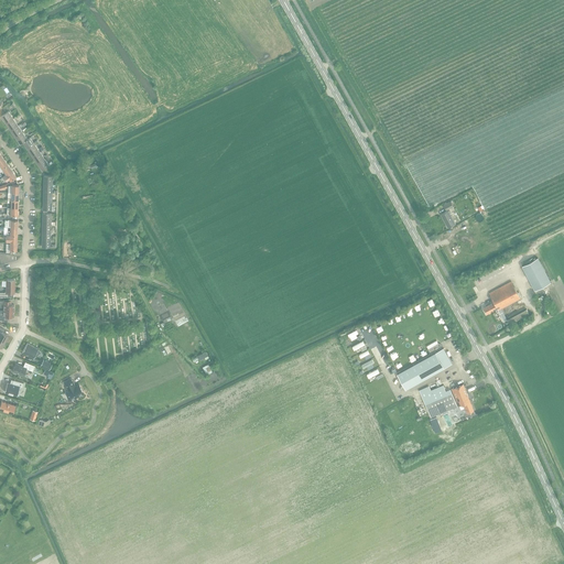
[(6,123),(13,118),(8,111),(1,117),(6,123)]
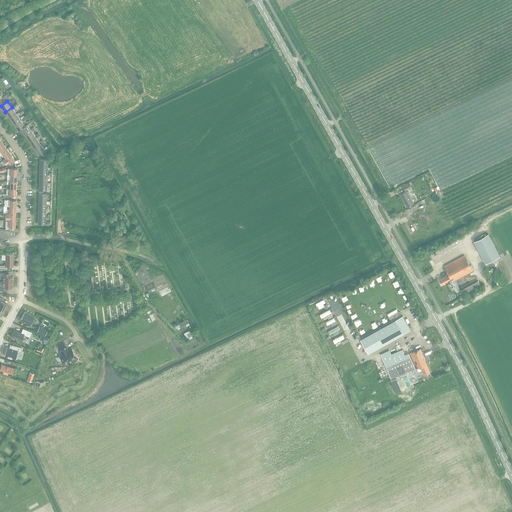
[(9,118),(16,114),(12,107),(5,112),(9,118)]
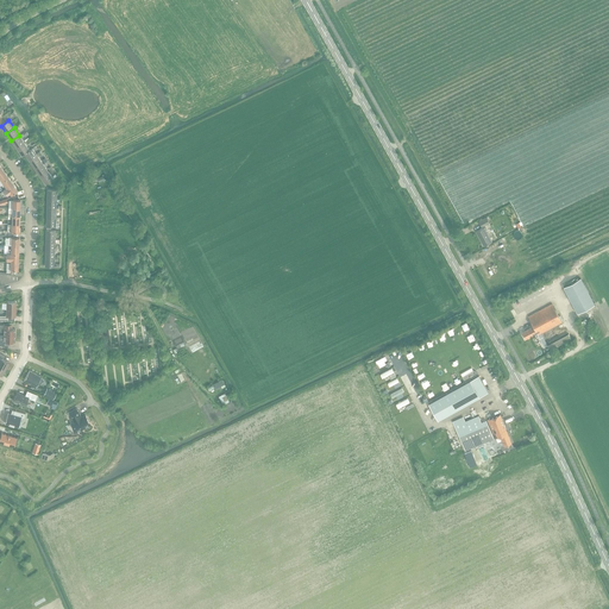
[(17,149),(24,143),(19,136),(11,140),(17,149)]
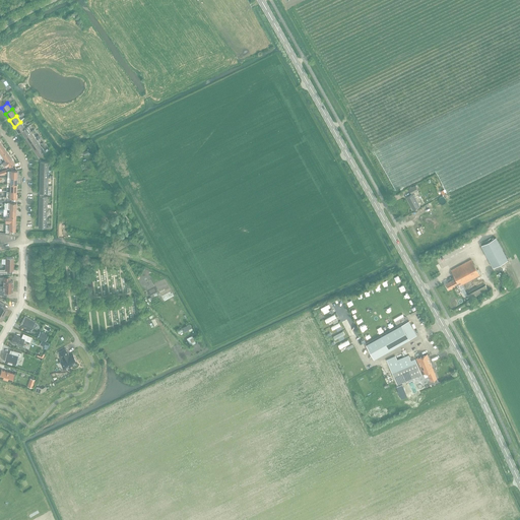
[(18,133),(21,131),(25,128),(20,122),(14,127),(18,133)]
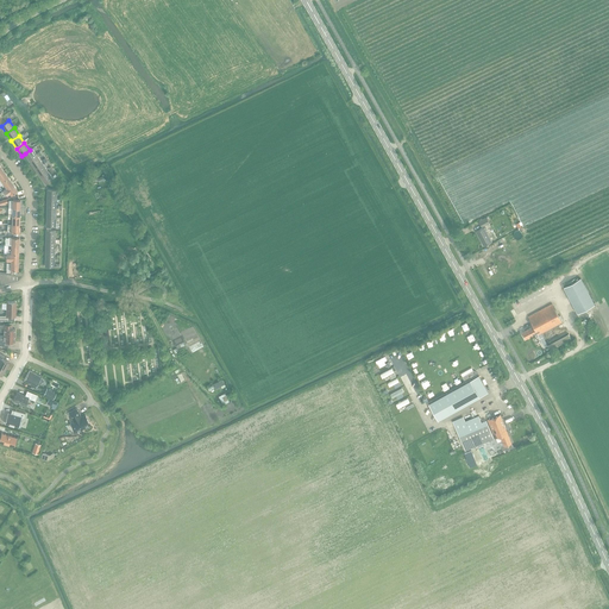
[(30,162),(37,156),(32,149),(30,150),(25,154),(30,162)]
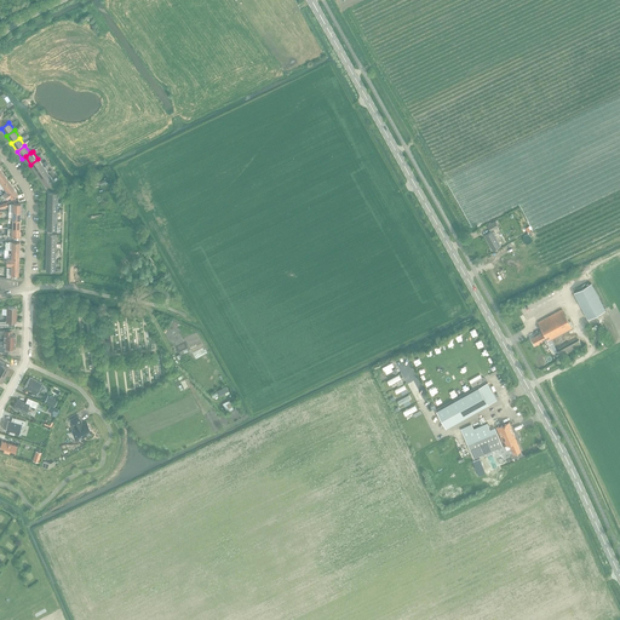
[(35,172),(44,166),(38,159),(30,165),(35,172)]
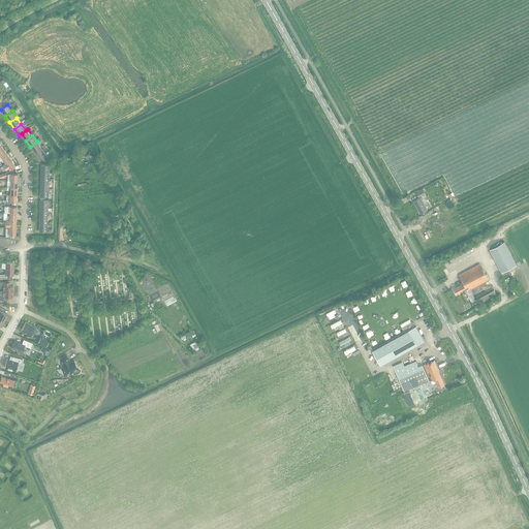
[(35,153),(41,149),(37,142),(30,147),(35,153)]
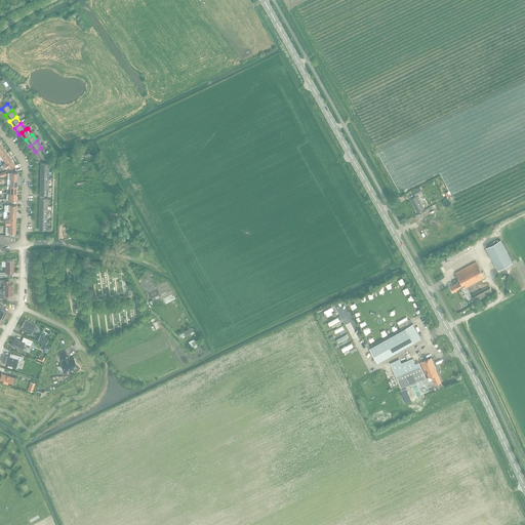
[(41,148),(35,152),(39,159),(45,154),(41,148)]
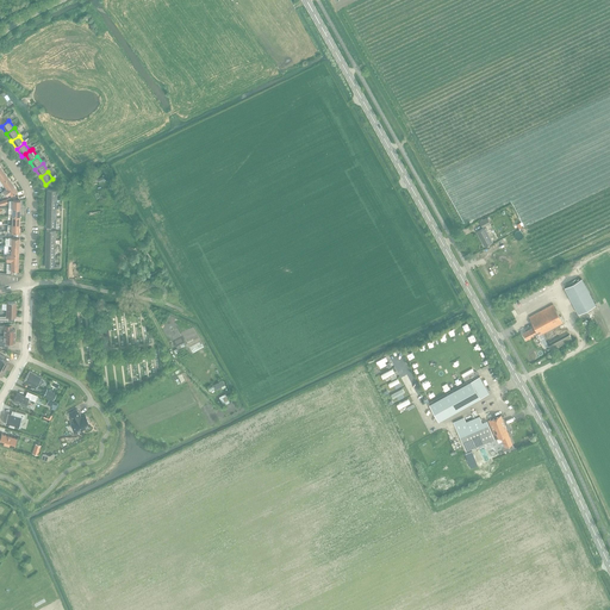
[(6,188),(12,185),(8,178),(0,182),(0,186),(4,185),(6,188)]
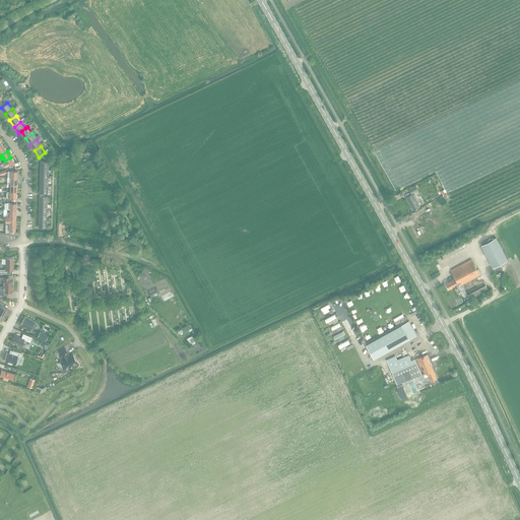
[(3,163),(1,164),(4,168),(5,167),(8,165),(9,167),(14,163),(10,157),(5,160),(3,163)]
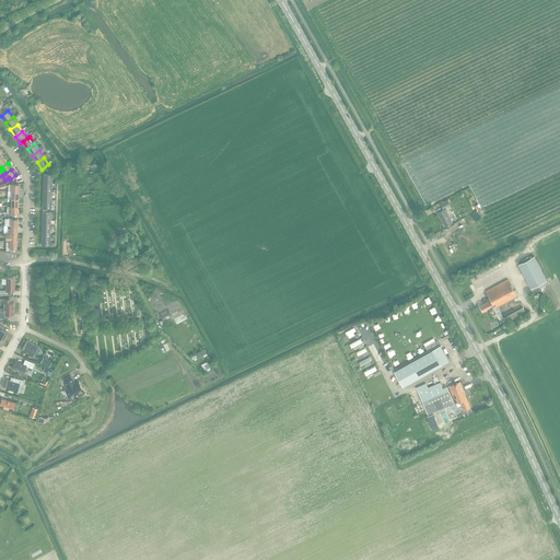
[(44,183),(53,184),(53,175),(44,175),(44,183)]
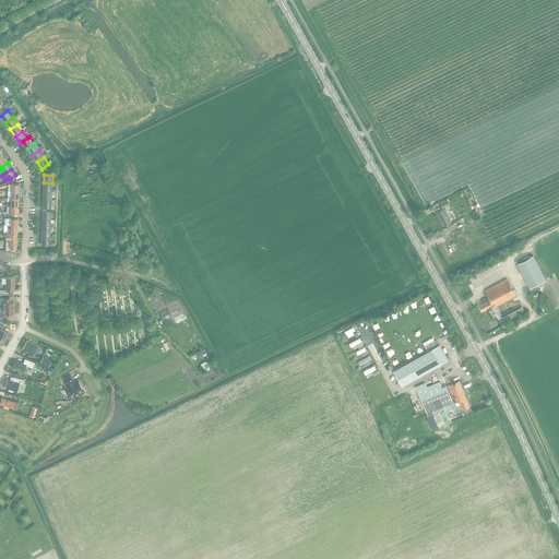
[(51,207),(51,200),(43,199),(43,207),(44,207),(47,207),(51,207)]
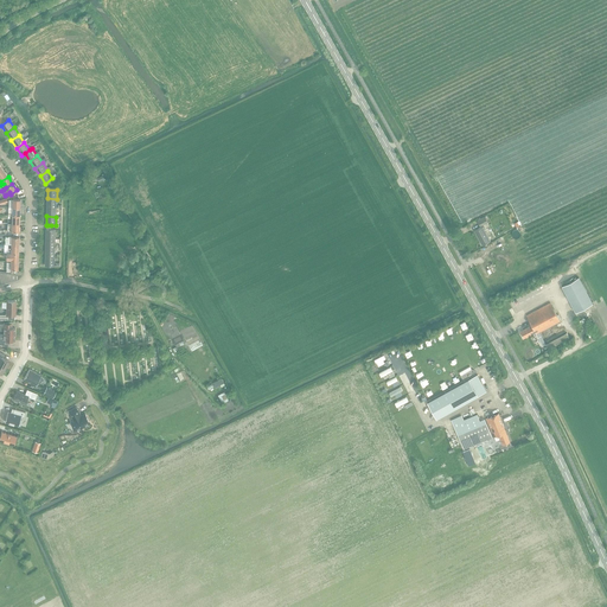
[(46,229),(46,238),(56,238),(56,230),(51,230),(51,225),(48,225),(46,229)]
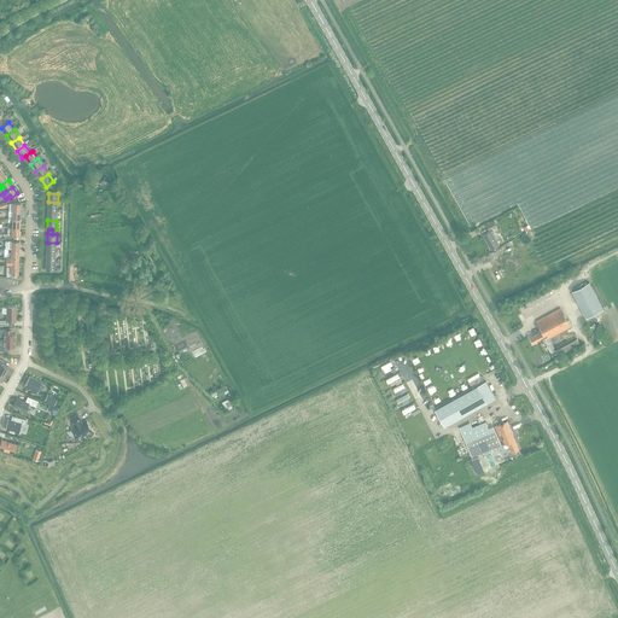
[(483,235),(490,250),(499,246),(491,232),(483,235)]
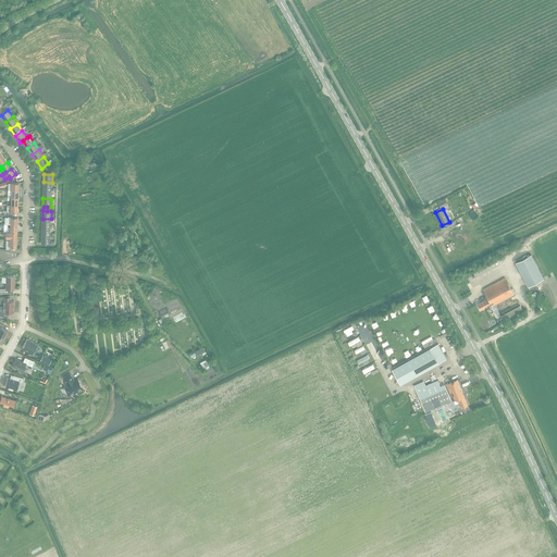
[(50,244),(50,235),(41,235),(41,244),(50,244)]
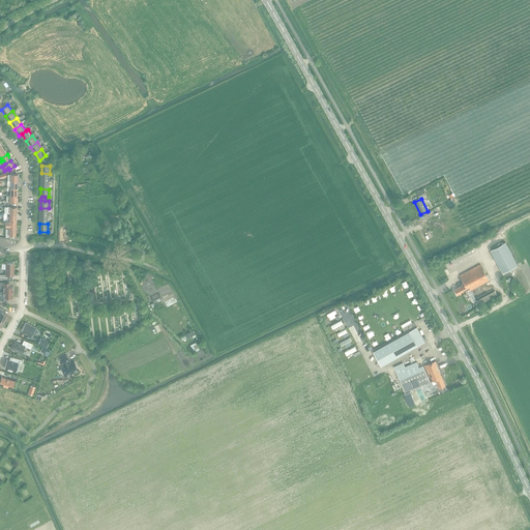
[(490,251),(502,273),(517,265),(504,242),(490,251)]
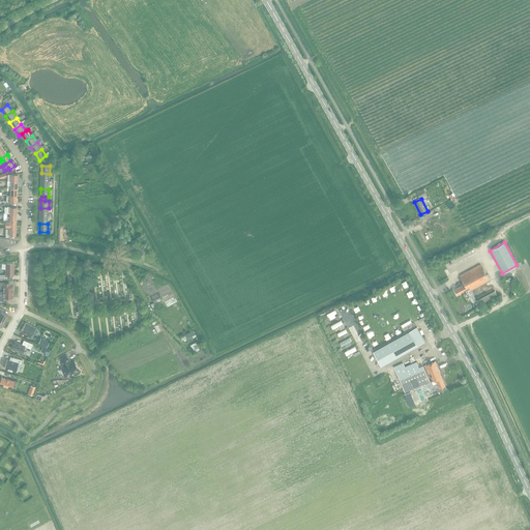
[(0,274),(0,278),(6,278),(12,278),(12,275),(13,275),(13,263),(5,263),(5,264),(2,264),(2,269),(5,269),(5,275),(0,274)]
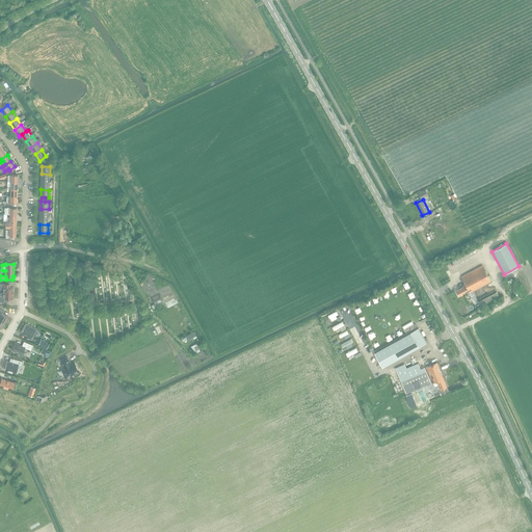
[(475,303),(478,302),(472,291),(490,282),(482,266),(460,277),(466,285),(455,291),(458,296),(467,291),(469,295),(470,294),(475,303)]
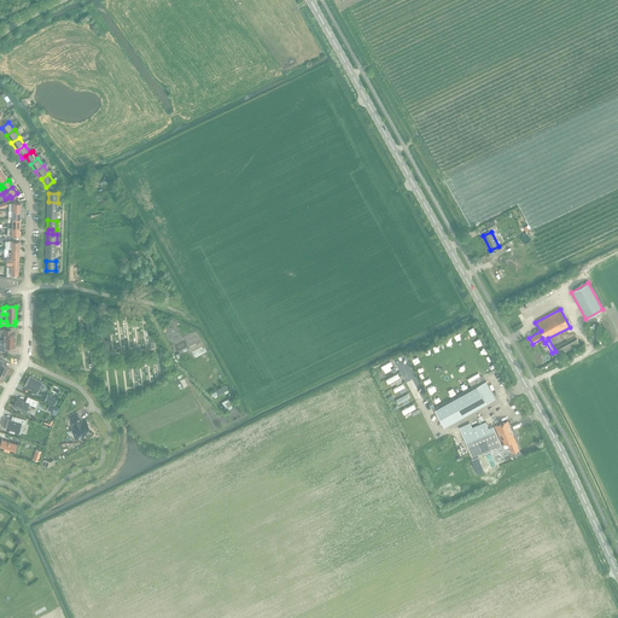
[(589,327),(599,344),(604,340),(595,325),(589,327)]
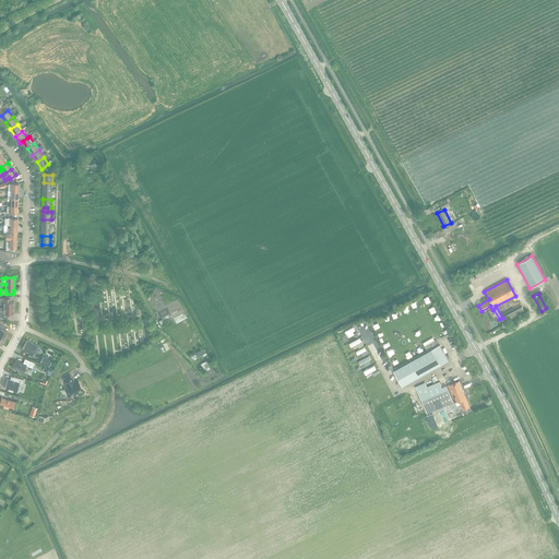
[(3,308),(13,308),(14,302),(7,301),(7,298),(0,298),(0,304),(3,305),(3,308)]
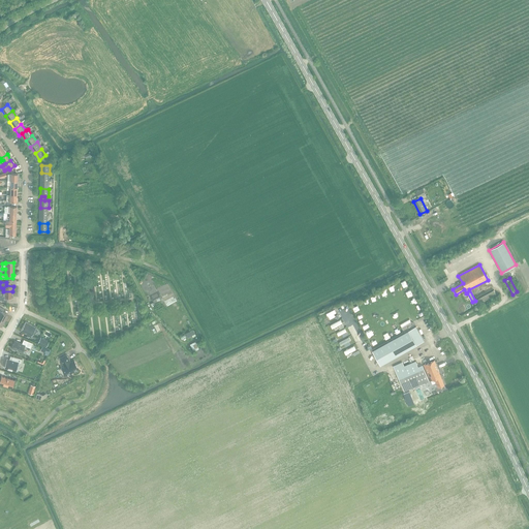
[(475,300),(478,305),(497,294),(494,289),(475,300)]
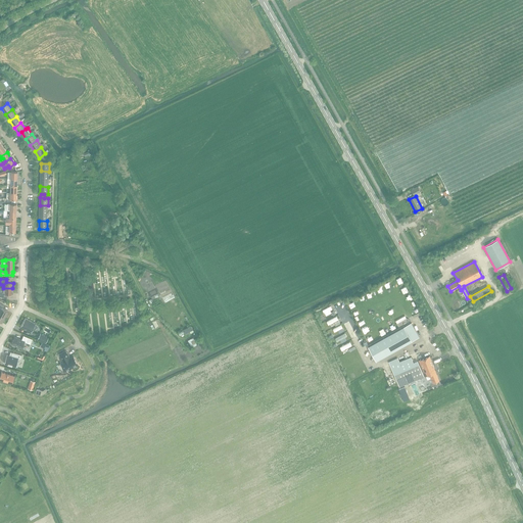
[(12,294),(12,288),(3,288),(3,291),(0,290),(0,296),(5,296),(5,293),(12,294)]
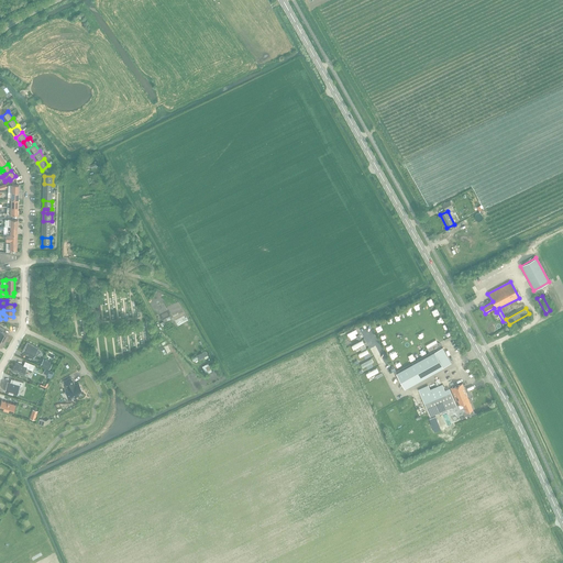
[(34,357),(39,349),(28,342),(22,351),(34,357)]
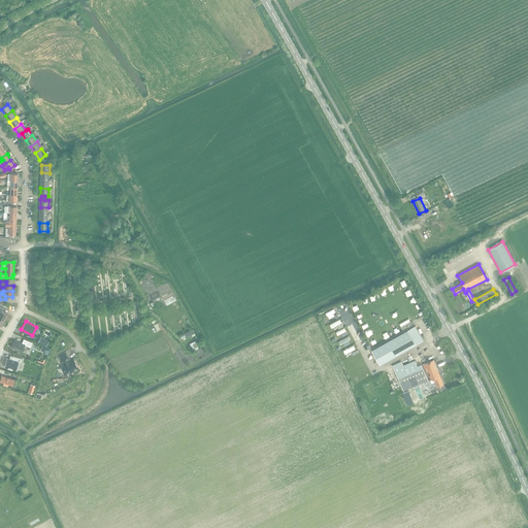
[(411,321),(400,327),(402,329),(413,324),(411,321)]
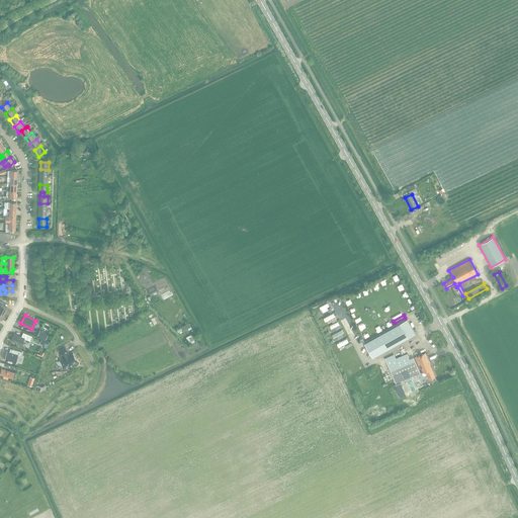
[(364,344),(372,358),(415,334),(407,320),(364,344)]
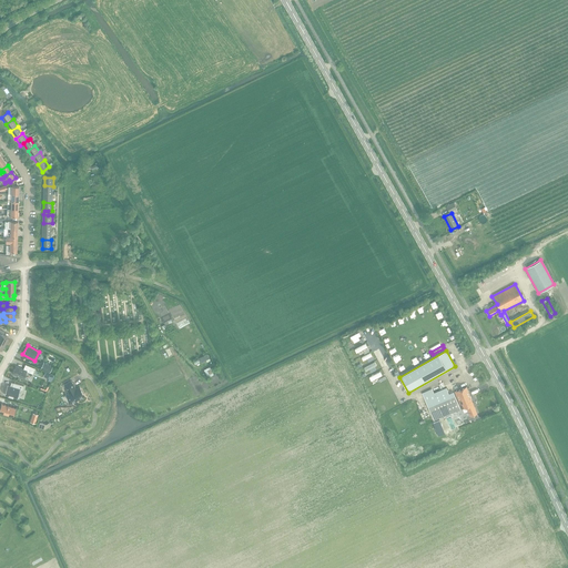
[(44,362),(41,367),(50,372),(52,367),(44,362)]
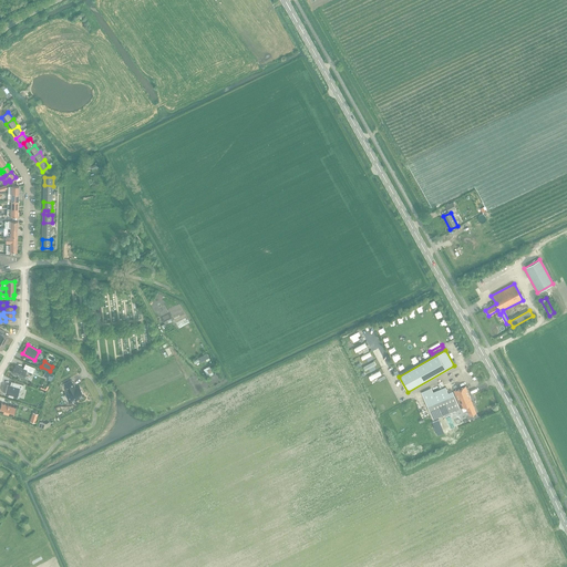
[(33,373),(34,368),(26,364),(23,369),(16,366),(12,373),(23,378),(27,370),(33,373)]
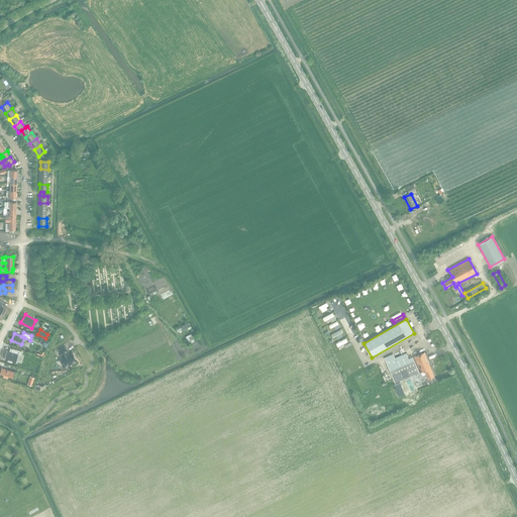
[(68,352),(65,346),(59,350),(63,358),(61,359),(65,367),(77,359),(73,352),(69,354),(68,352)]
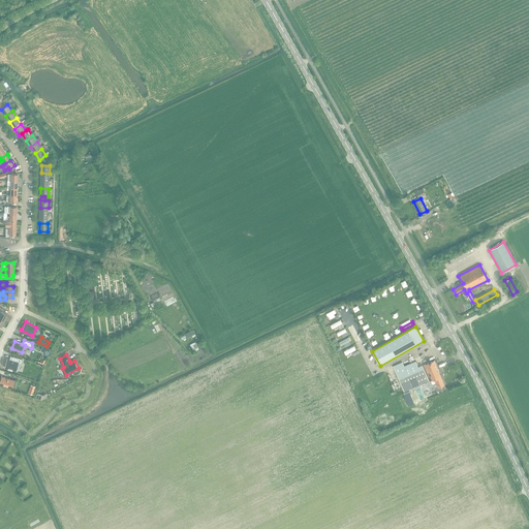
[(17,371),(19,363),(21,363),(23,360),(12,356),(11,360),(7,359),(4,368),(17,371)]
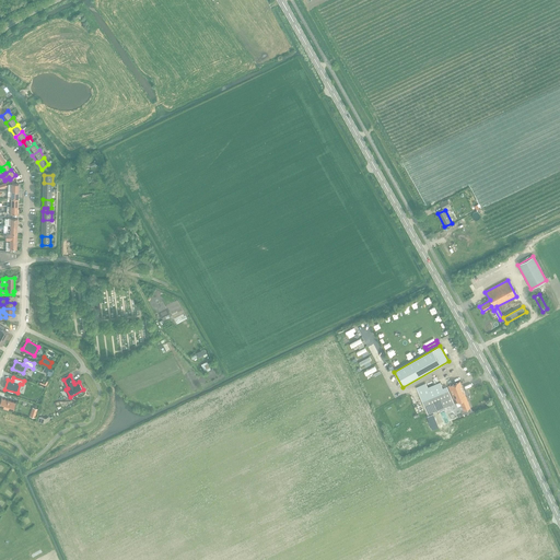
[(470,407),(459,381),(448,385),(448,386),(451,391),(456,403),(457,406),(459,405),(459,406),(462,405),(464,410),(470,407)]
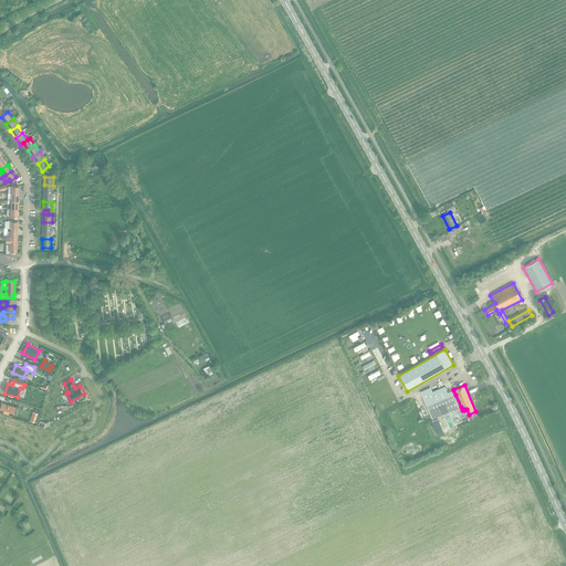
[(432,419),(459,408),(452,390),(447,392),(444,386),(427,394),(426,390),(420,391),(432,419)]
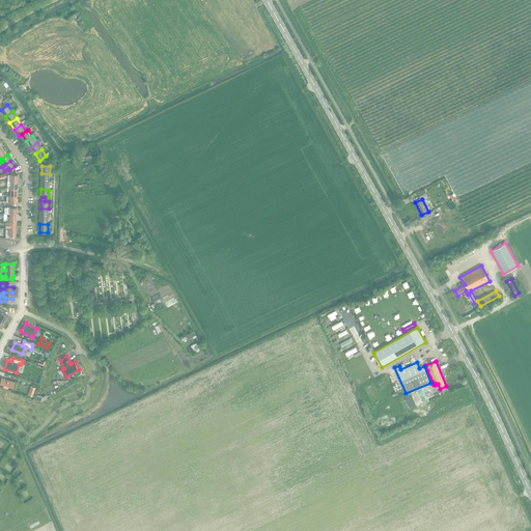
[(2,378),(0,384),(0,385),(11,389),(15,382),(2,378)]
